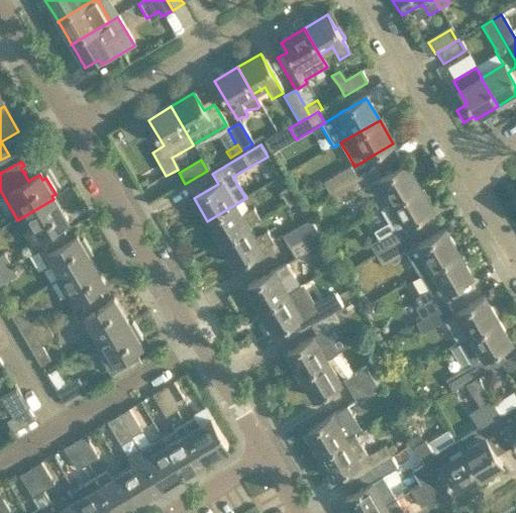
[(357,179),(329,195),(336,206),(355,194),(362,203),(373,197),(373,198),(380,210),(418,187),(405,165),(388,175),(382,178),(364,189),(357,179)]
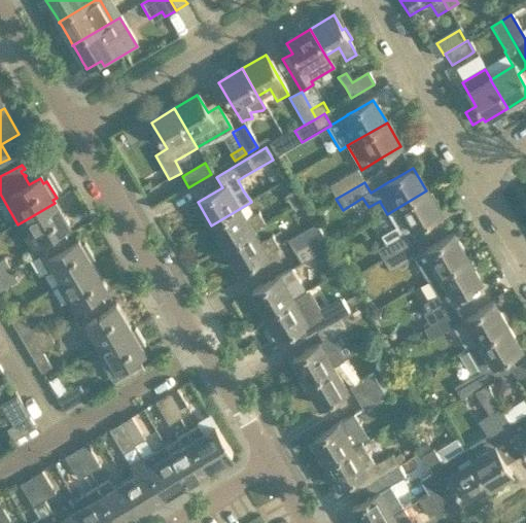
[(364,182),(364,181),(358,171),(329,187),(336,199),(364,182)]
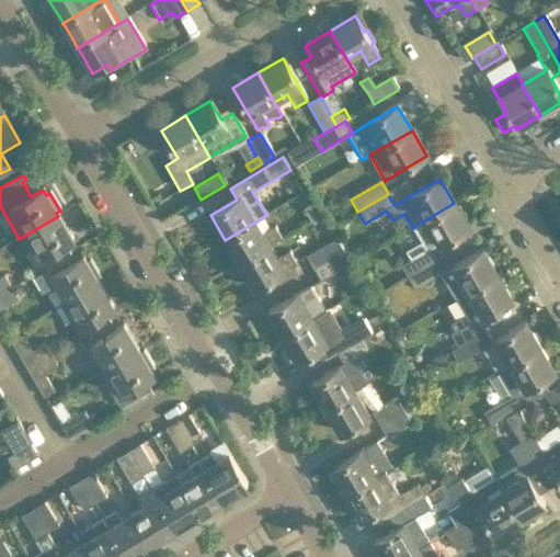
[(440,246),(449,239),(469,228),(454,203),(412,228),(421,243),(406,252),(410,262),(401,268),(408,280),(443,259),(436,247),(440,245),(440,246)]
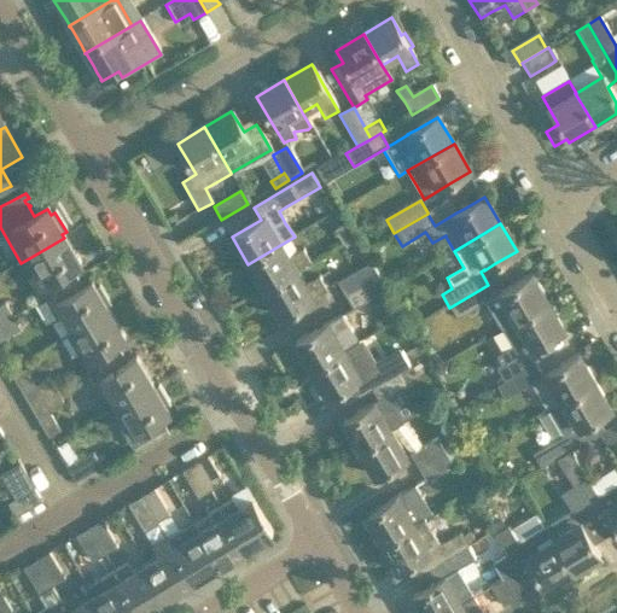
[(343,245),(355,238),(347,225),(335,232),(343,245)]
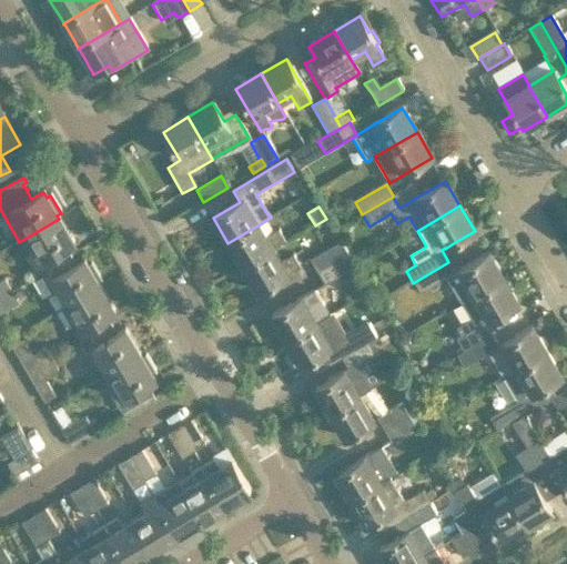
[(40,277),(67,260),(62,252),(74,245),(59,219),(27,238),(34,251),(27,255),(40,277)]
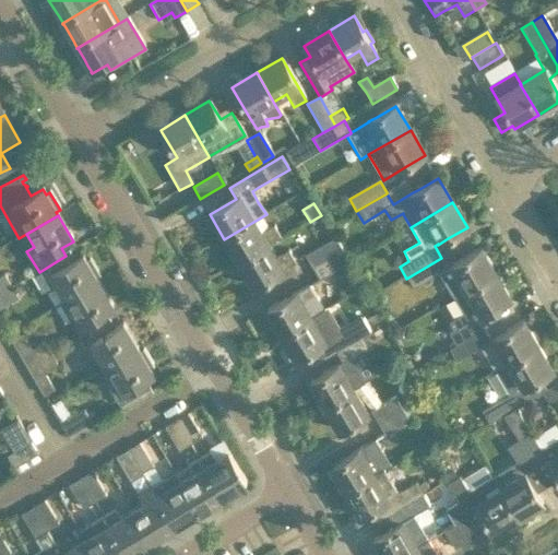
[(261,235),(253,222),(224,239),(238,263),(268,246),(281,239),(273,227),(261,235)]
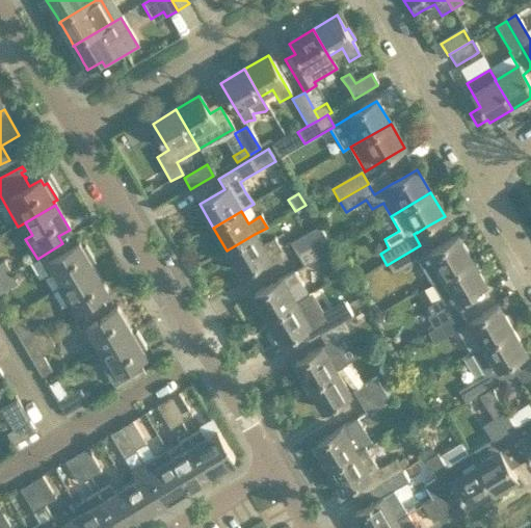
[(297,256),(325,239),(319,228),(291,244),(297,256)]
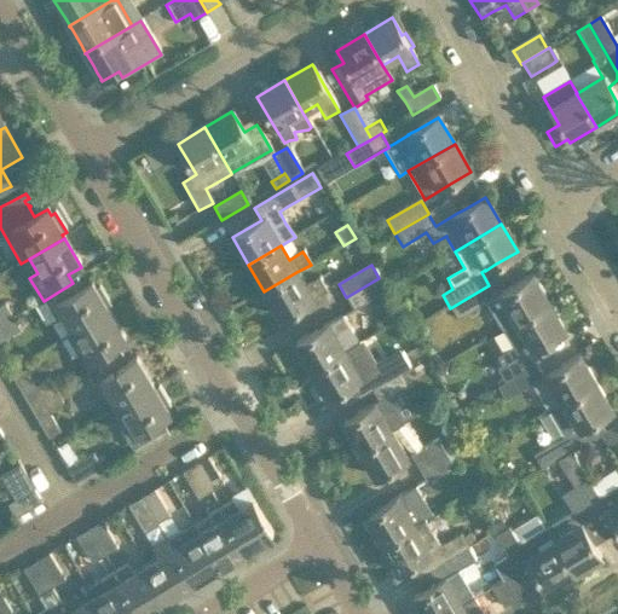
[(305,288),(296,272),(264,291),(281,319),(327,291),(319,279),(305,288)]
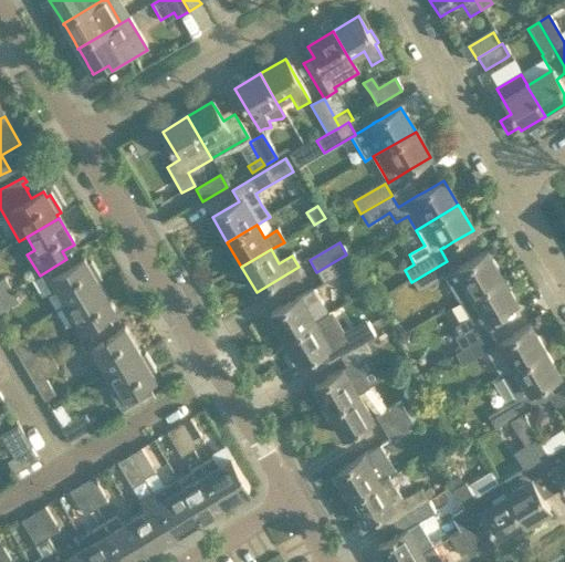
[(501,279),(487,253),(458,270),(453,272),(447,261),(411,282),(418,294),(445,279),(459,303),(501,279)]
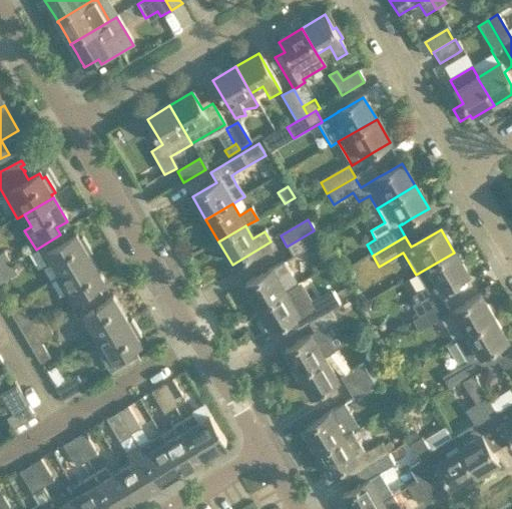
[(294,258),(321,241),(314,230),(287,246),(294,258)]
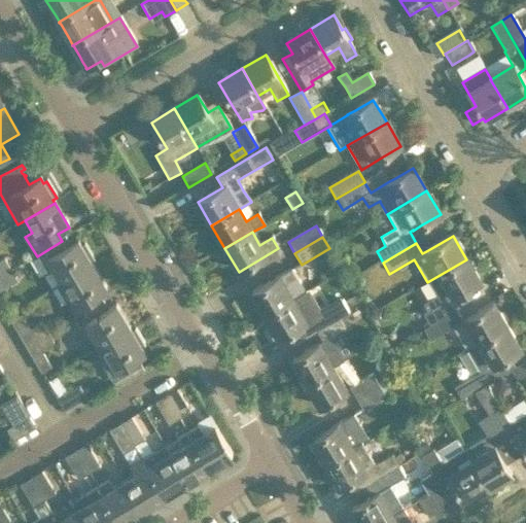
[(67,248),(62,241),(37,256),(47,275),(55,271),(63,284),(92,267),(91,264),(94,262),(84,245),(80,247),(77,242),(67,248)]
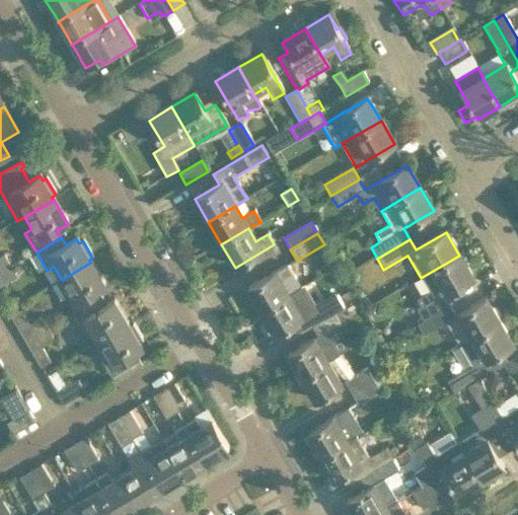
[(423,321),(449,306),(443,297),(446,294),(472,279),(459,255),(421,278),(429,293),(416,300),(420,308),(417,310),(417,311),(423,321)]
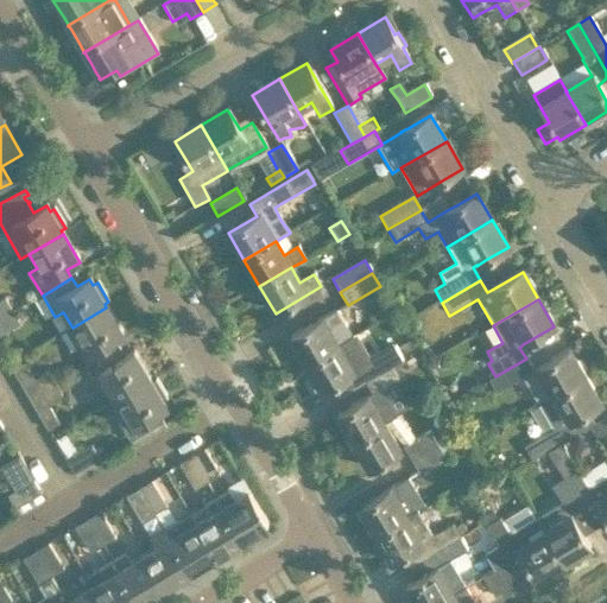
[(0,319),(12,313),(4,300),(0,302),(0,319)]
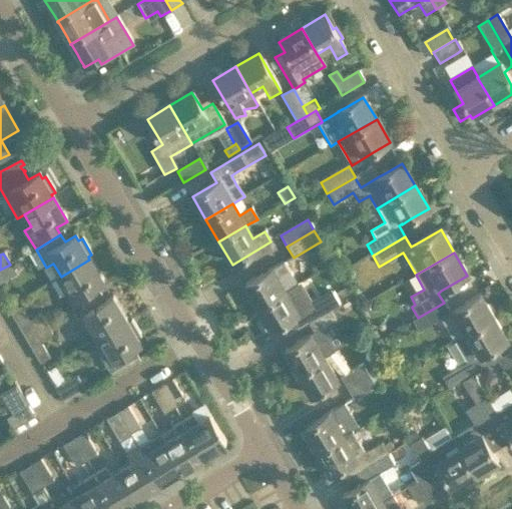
[(72,312),(97,297),(93,290),(103,283),(89,260),(61,277),(54,281),(72,312)]
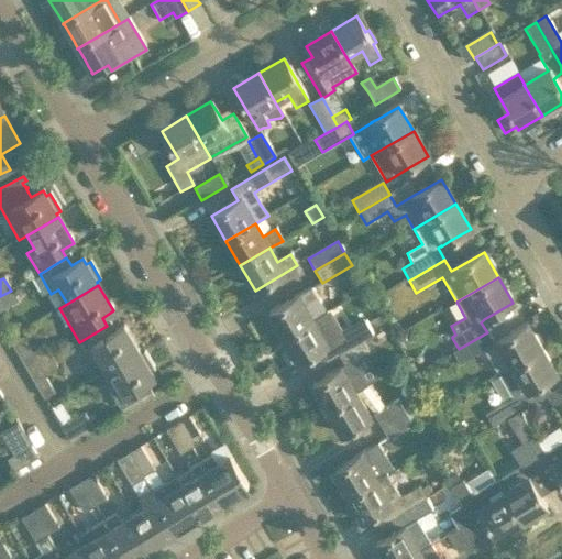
[(284,338),(326,314),(310,288),(268,314),(284,338)]
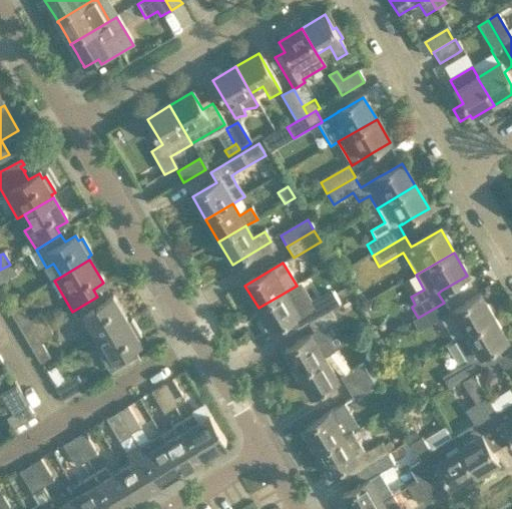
[(0,284),(12,278),(16,276),(10,265),(0,270),(0,284)]
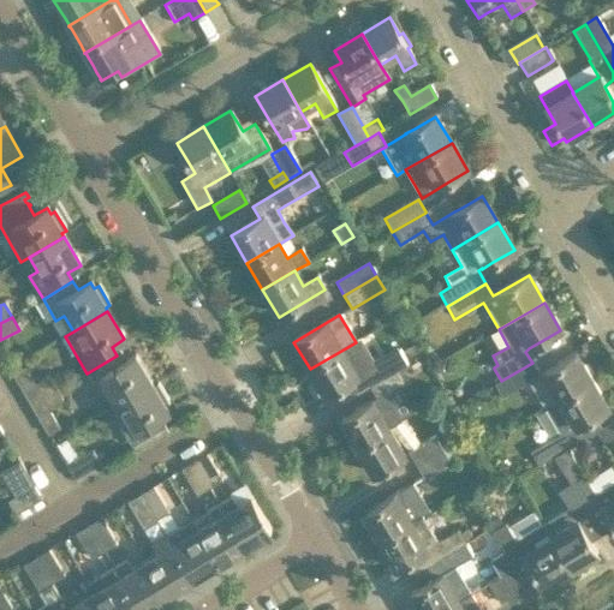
[(371,368),(356,342),(310,369),(310,371),(304,375),(319,399),(325,395),(326,396),(357,377),(364,389),(369,387),(395,371),(401,368),(393,354),(371,368)]
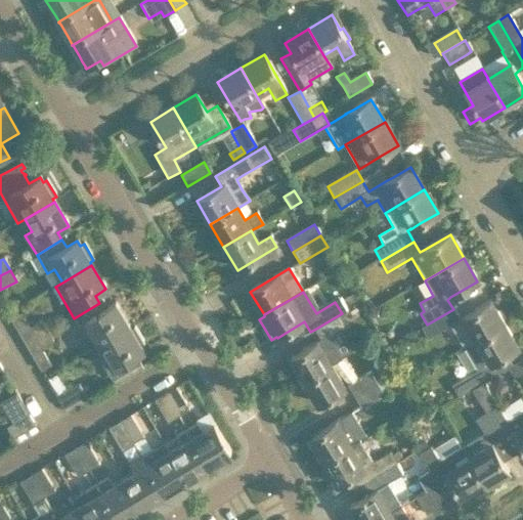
[(348,310),(359,303),(354,296),(343,302),(348,310)]
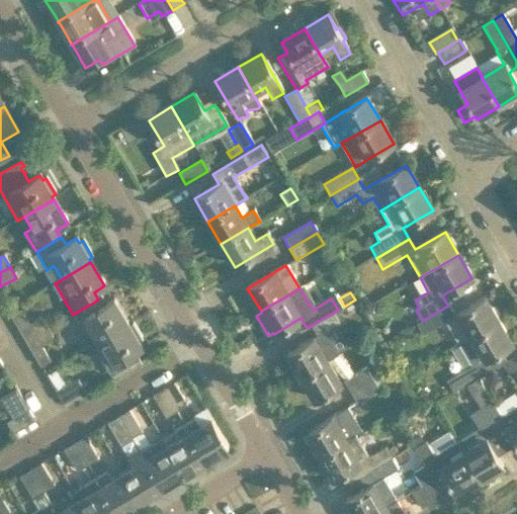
[(498,322),(485,298),(457,315),(453,317),(448,306),(422,321),(416,325),(422,336),(445,322),(458,345),(498,322)]
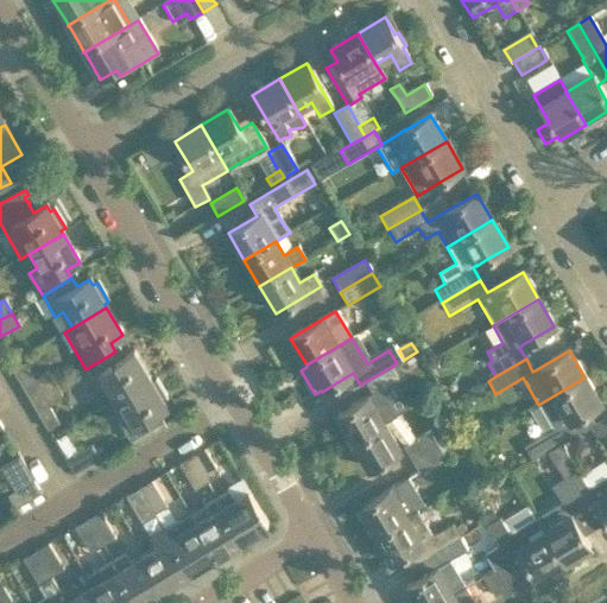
[(121,360),(115,351),(86,369),(99,391),(107,386),(117,401),(150,381),(133,353),(121,360)]
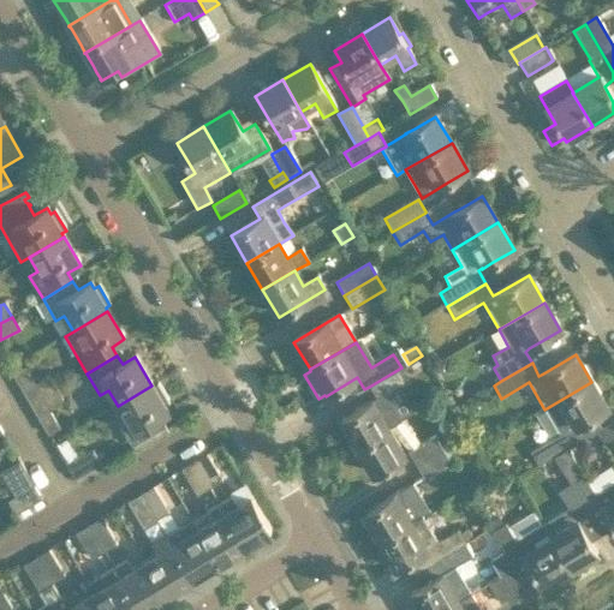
[(34,387),(24,369),(12,376),(30,406),(57,392),(48,378),(34,387)]
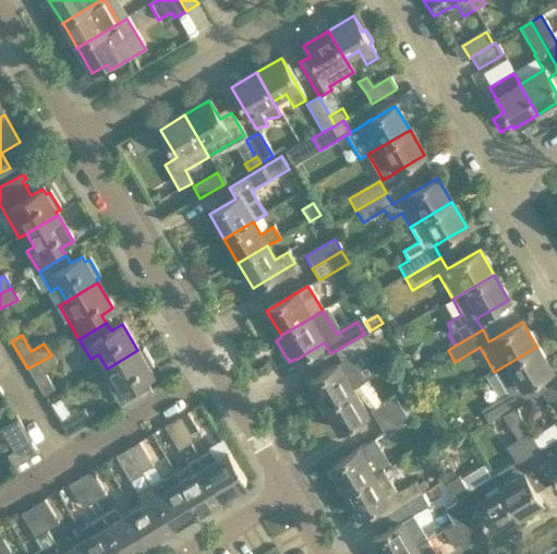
[(448,335),(439,340),(445,351),(448,350),(455,346),(448,335)]
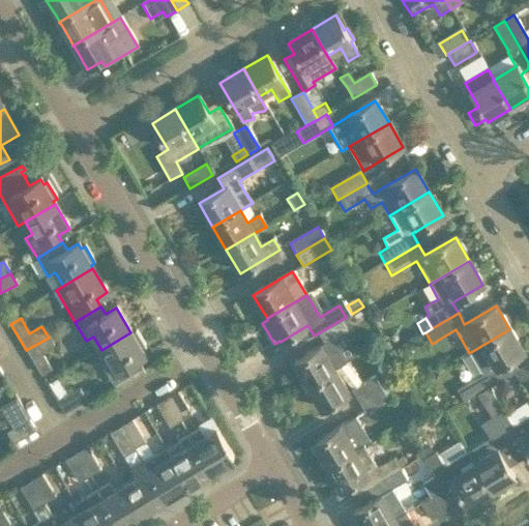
[(334,371),(346,364),(331,341),(348,331),(341,320),(318,333),(325,345),(320,347),(293,363),(307,386),(334,371)]
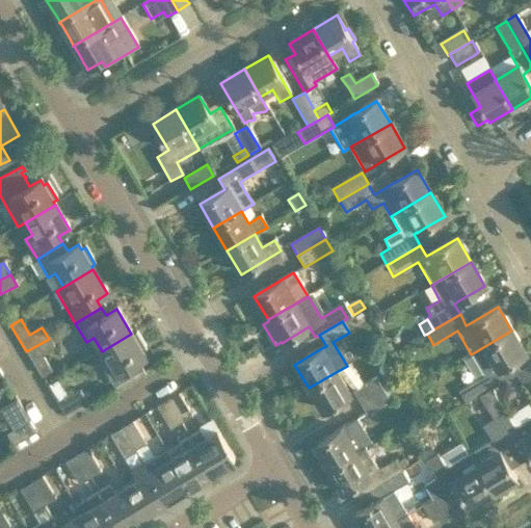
[(484,377),(458,393),(465,404),(478,396),(490,389),(500,384),(494,373),(513,362),(525,354),(511,331),(483,347),(471,354),(484,377)]
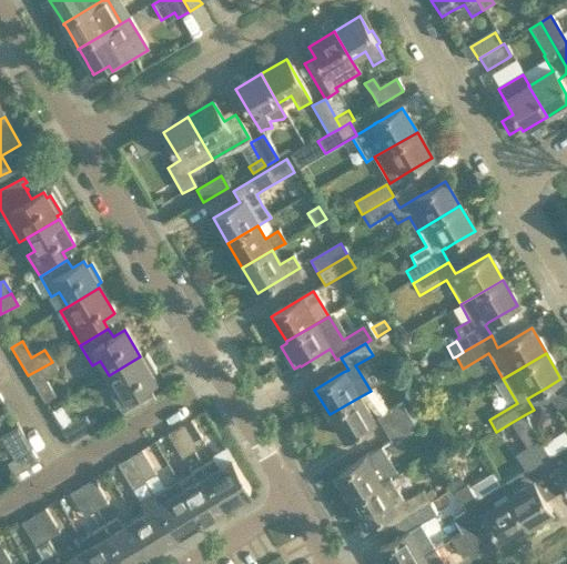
[(142,359),(140,356),(109,375),(117,389),(109,393),(121,415),(152,396),(148,388),(155,382),(152,376),(157,374),(145,356),(142,359)]
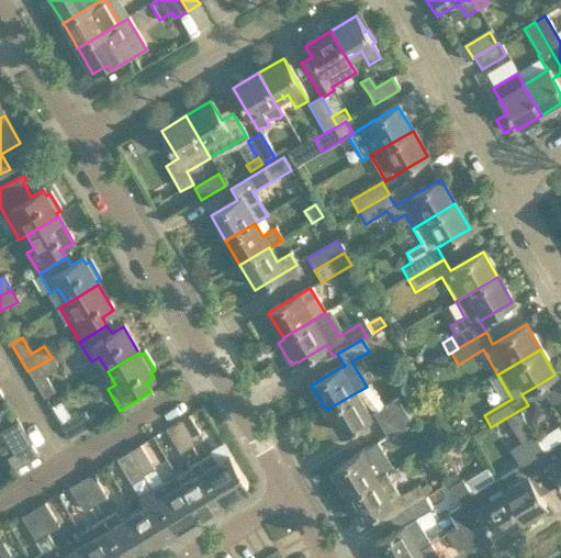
[(416,372),(424,368),(416,354),(408,358),(416,372)]
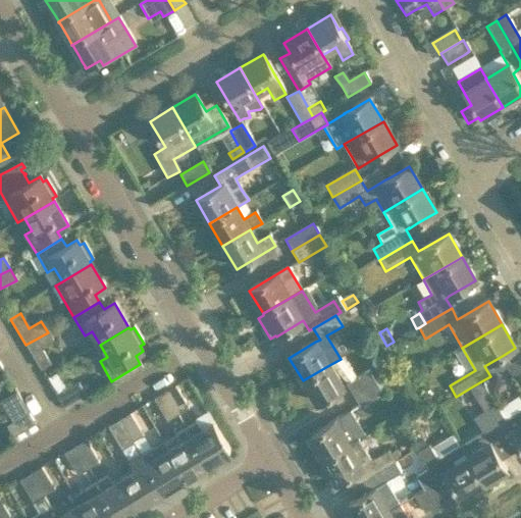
[(40,370),(50,365),(42,351),(54,344),(48,332),(25,345),(32,357),(40,370)]
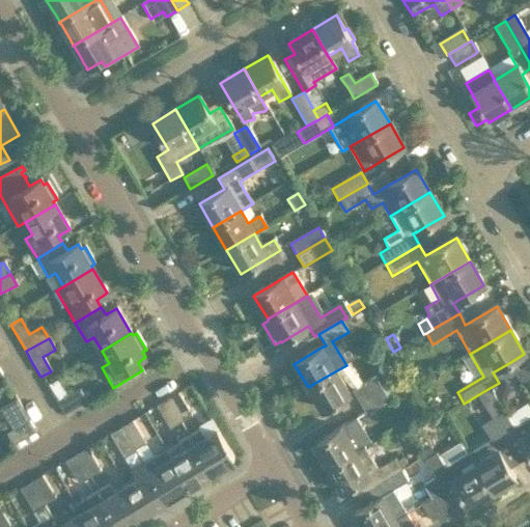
[(392,373),(399,369),(385,342),(378,347),(392,373)]
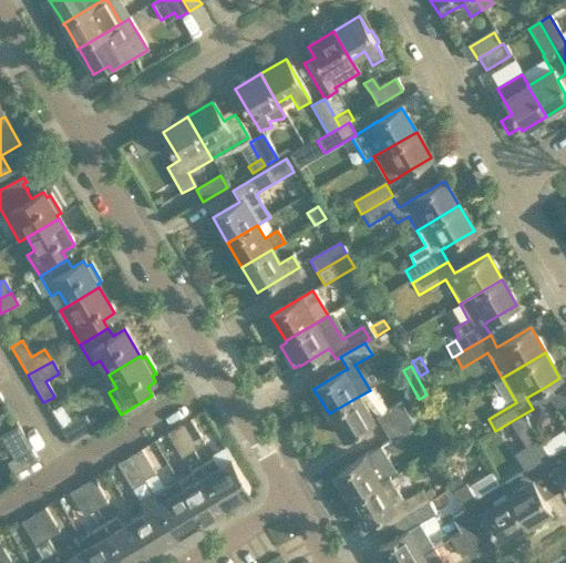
[(565,389),(554,397),(551,398),(558,411),(565,406),(565,389)]
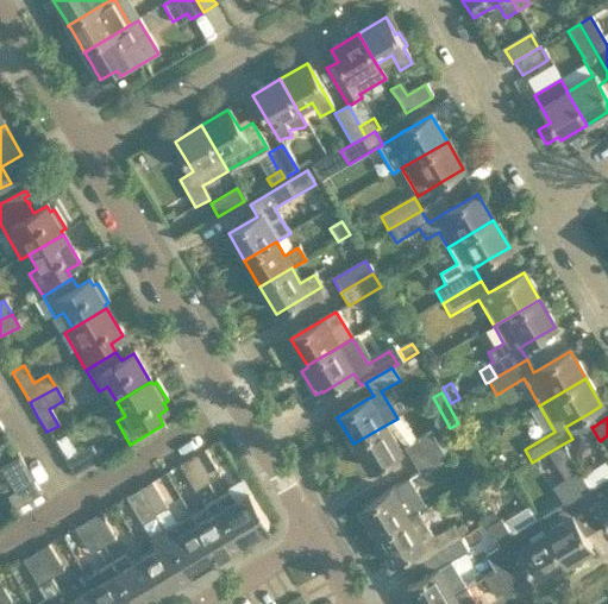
[(369,471),(389,459),(400,453),(384,426),(353,444),(369,471)]
